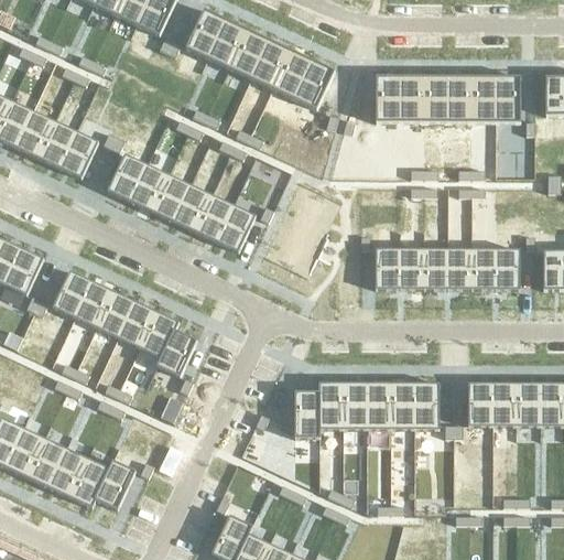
[(97,0),(95,4),(116,15),(122,0),(97,0)]
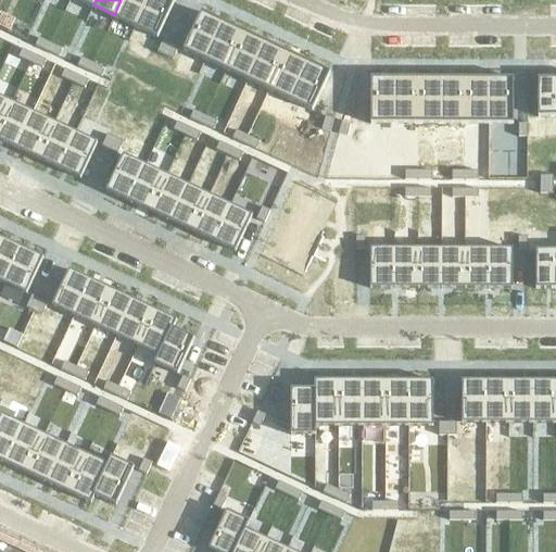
[(121,0),(114,15),(136,25),(147,0),(121,0)]
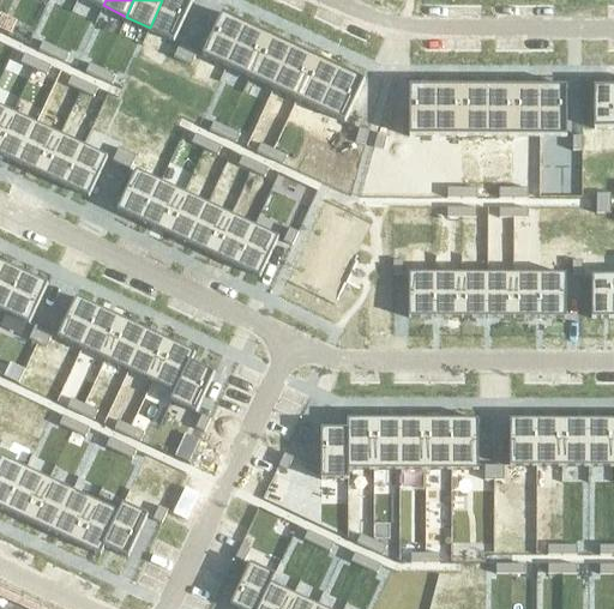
[(162,0),(150,28),(174,38),(193,0),(162,0)]
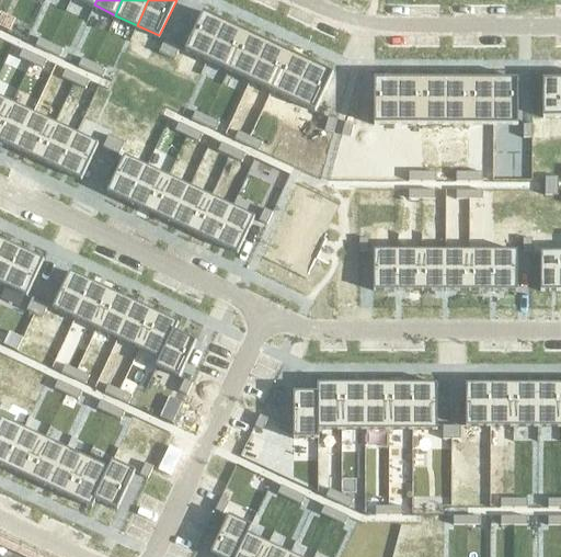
[(203,9),(185,47),(207,58),(226,20),(203,9)]
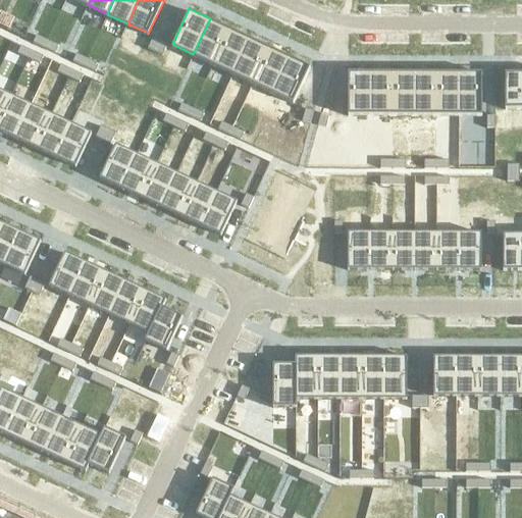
[(210,18),(193,54),(213,63),(229,28),(210,18)]
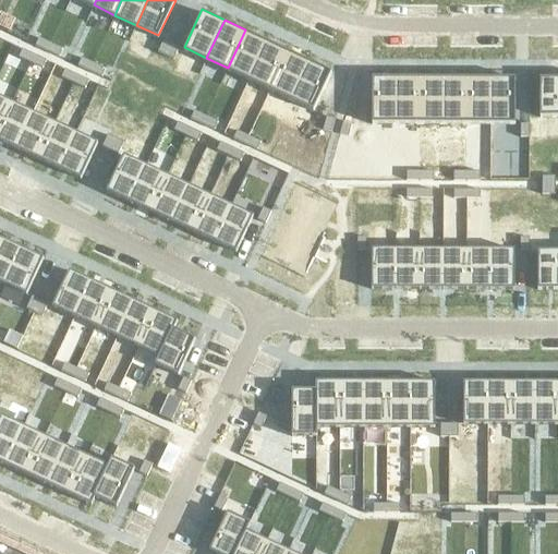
[(245,29),(228,68),(249,77),(267,39),(245,29)]
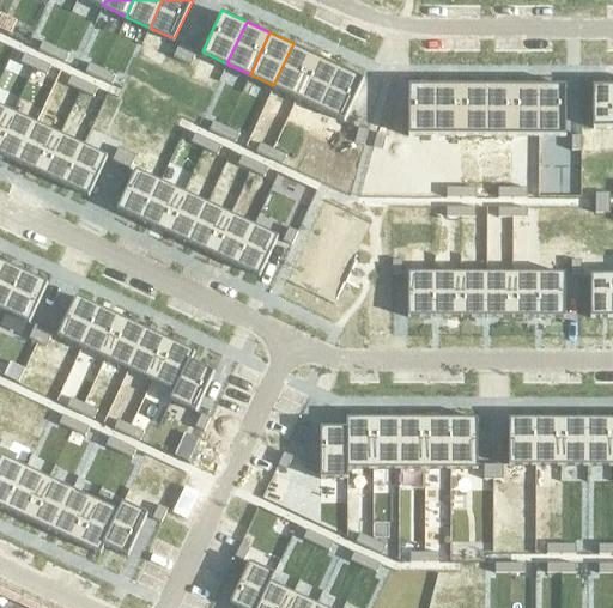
[(43,38),(40,47),(53,53),(56,44),(43,38)]
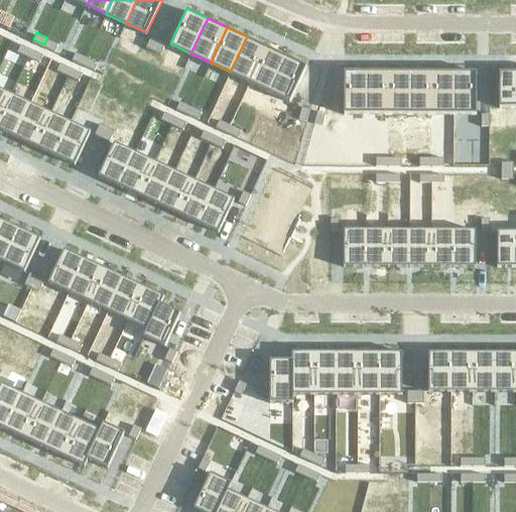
[(151,35),(146,45),(153,49),(158,38),(151,35)]
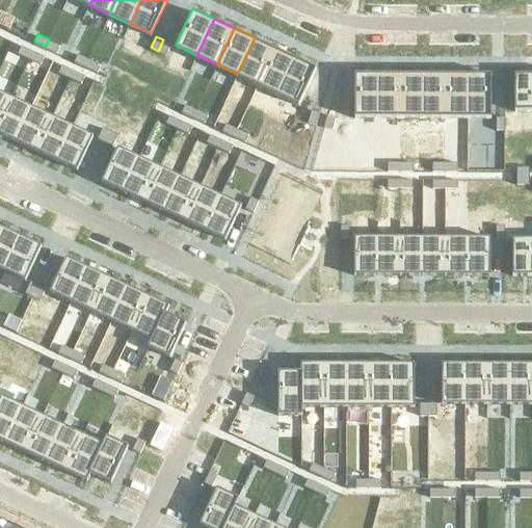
[(255,37),(237,74),(258,83),(274,47),(255,37)]
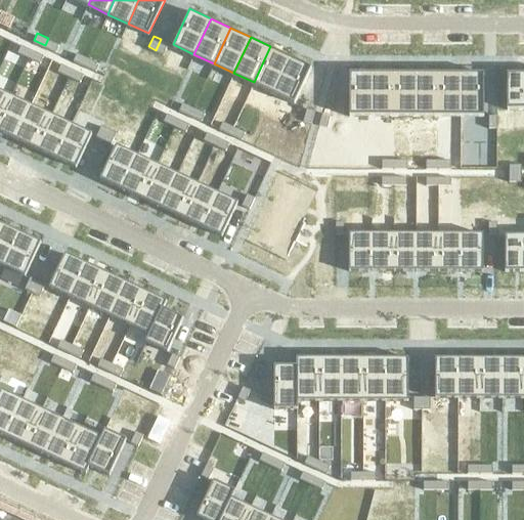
[(48,38),(45,45),(56,50),(59,43),(48,38)]
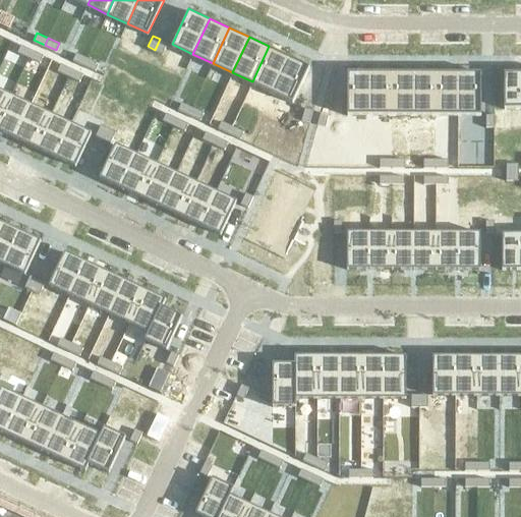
[(160,39),(155,50),(162,53),(167,42),(160,39)]
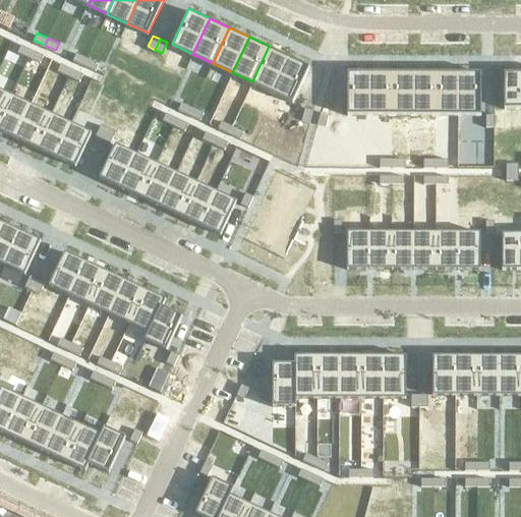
[(21,43),(18,50),(29,56),(33,48),(21,43)]
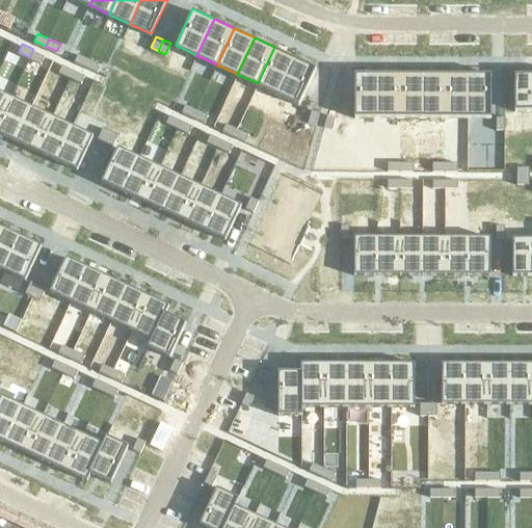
[(274,47),(258,83),(277,94),(295,56),(274,47)]
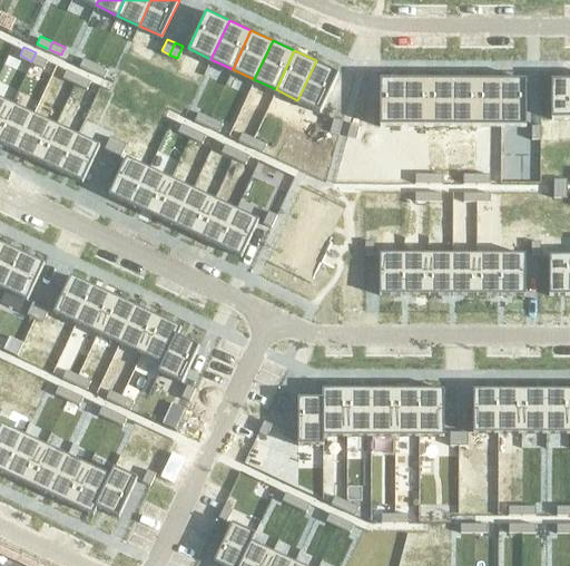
[(36,52),(31,61),(43,67),(48,58),(36,52)]
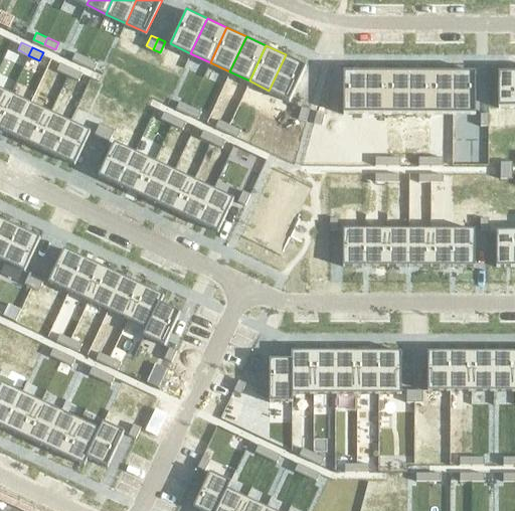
[(75,50),(72,57),(83,62),(87,55),(75,50)]
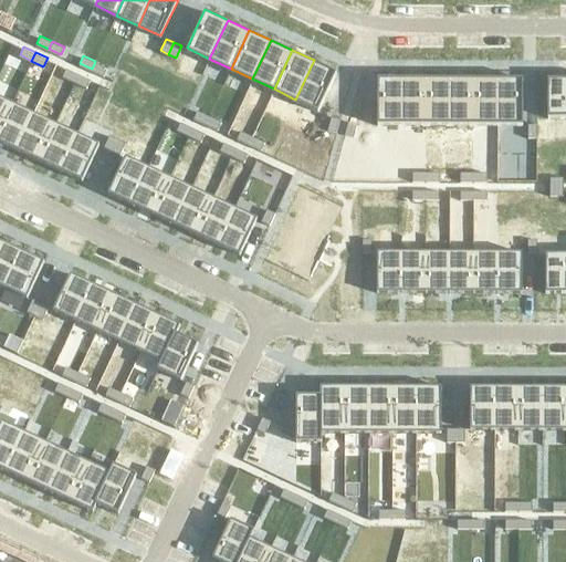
[(314,60),(295,100),(318,110),(336,71),(314,60)]
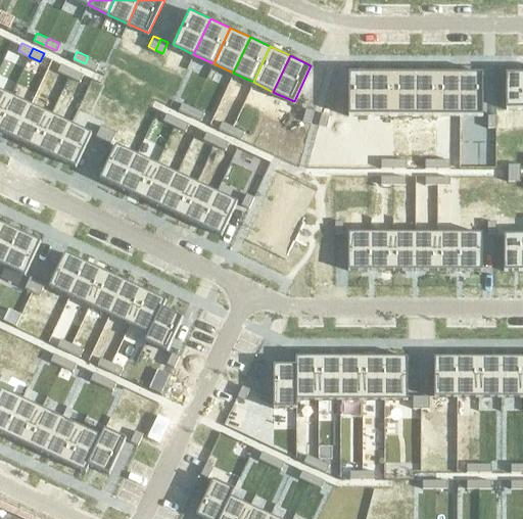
[(88,56),(85,63),(96,68),(99,61),(88,56)]
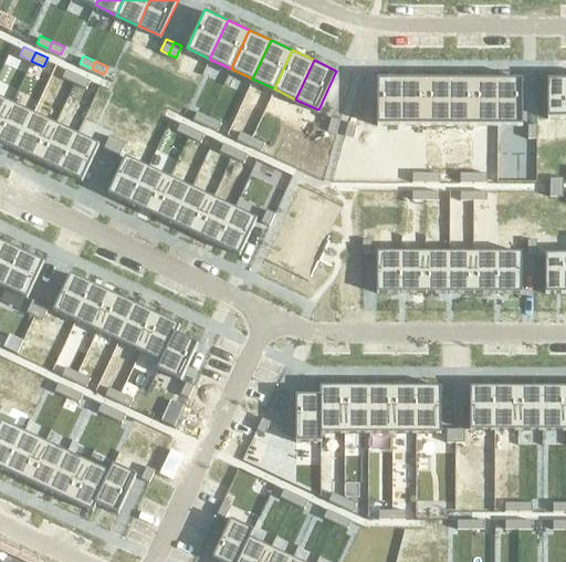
[(66,68),(63,75),(75,81),(79,73),(66,68)]
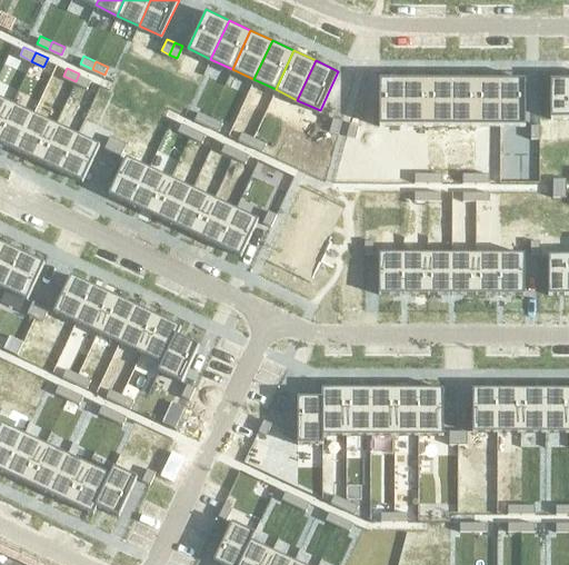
[(79,73),(76,81),(87,87),(91,79),(79,73)]
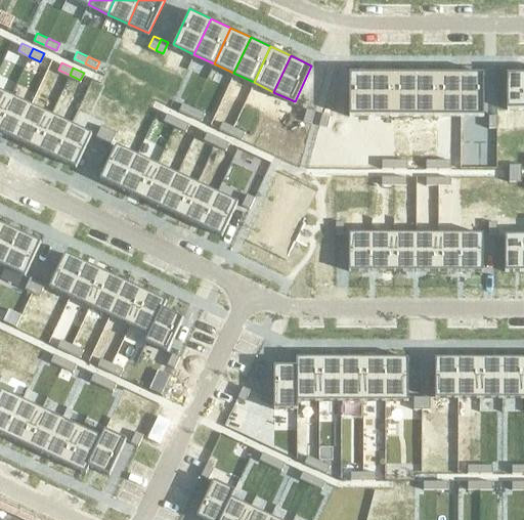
[(349,71),(349,114),(373,114),(373,71),(349,71)]
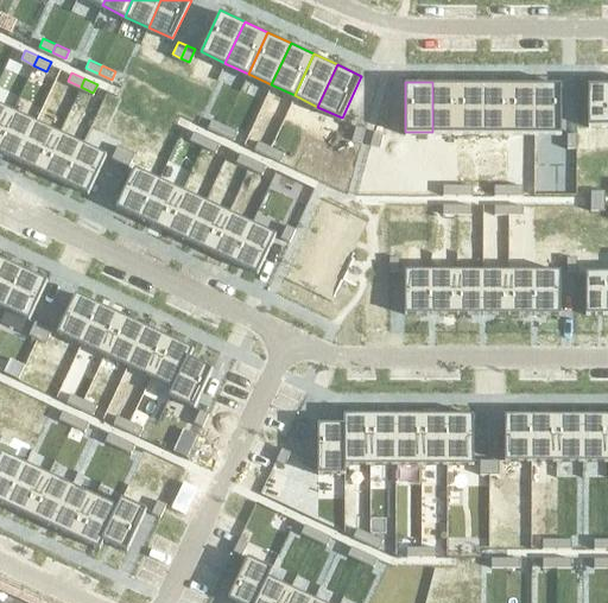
[(432,82),(432,132),(457,132),(457,82),(432,82)]
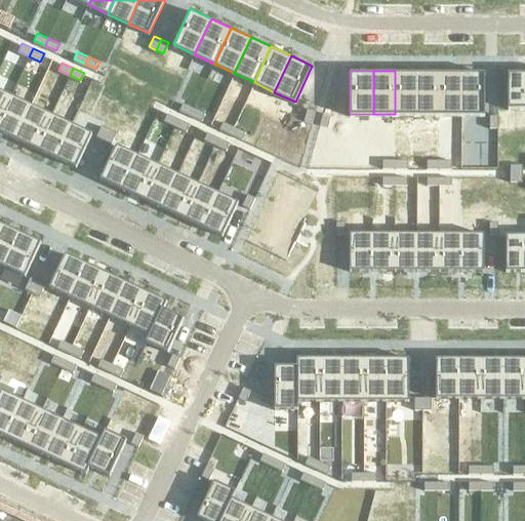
[(395,71),(395,114),(417,114),(417,71),(395,71)]
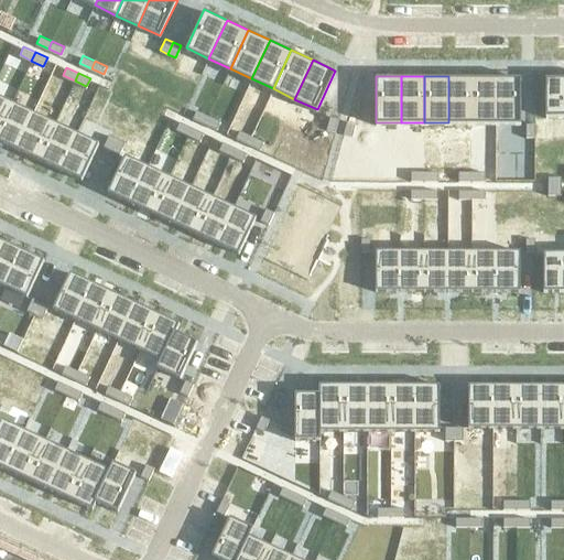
[(448,76),(448,122),(473,122),(473,76),(448,76)]
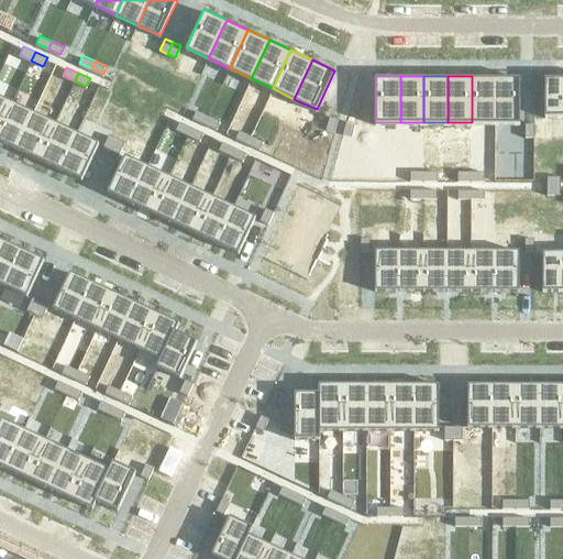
[(472,76),(472,122),(495,122),(495,76),(472,76)]
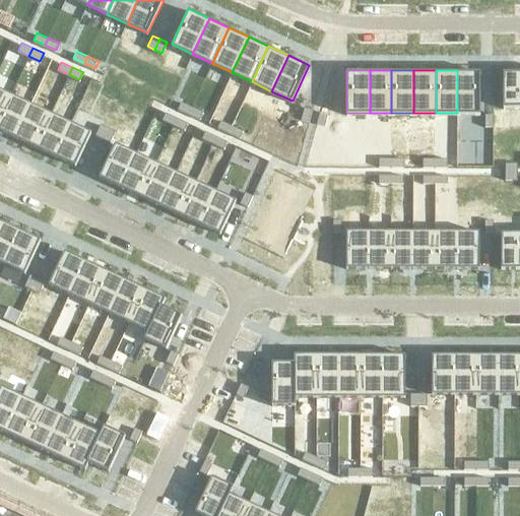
[(457,70),(457,113),(480,113),(480,70),(457,70)]
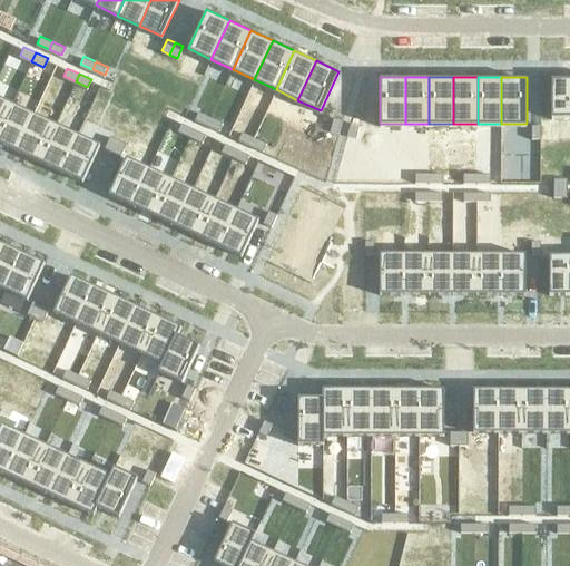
[(552,77),(552,117),(569,117),(569,77),(552,77)]
